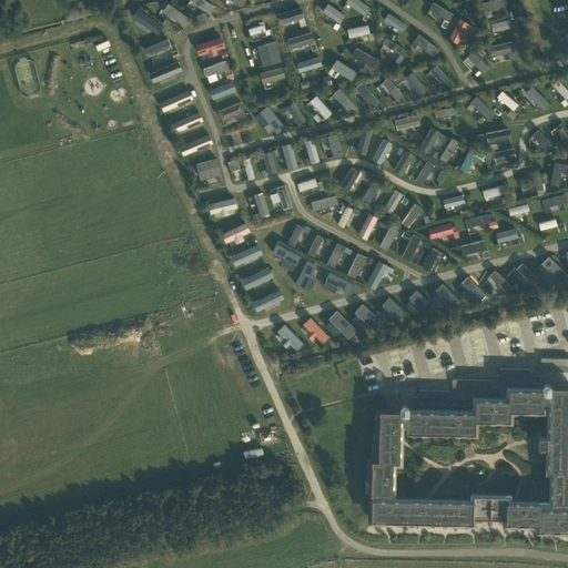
[(214,8),(201,0),(191,0),(190,2),(210,14),(214,8)]
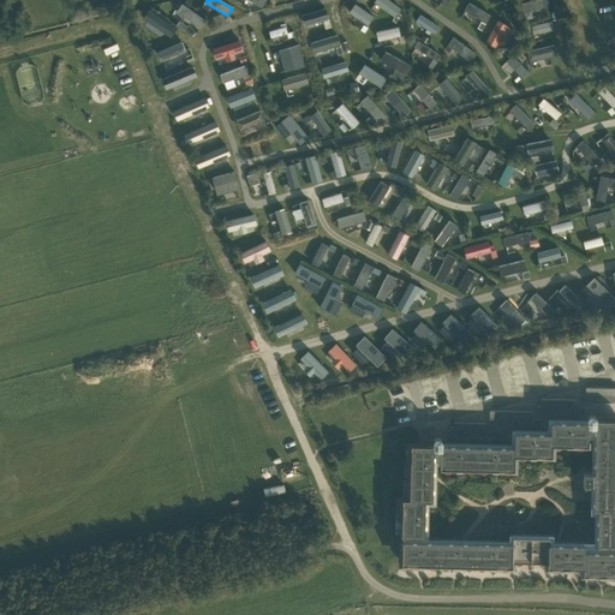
[(400,10),(387,0),(375,0),(374,3),(394,18),(400,10)]
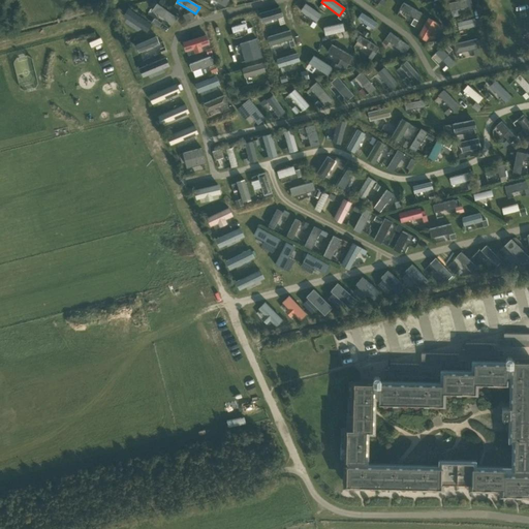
[(470,0),(462,0),(448,3),(452,18),(458,16),(457,9),(471,6),(470,0)]
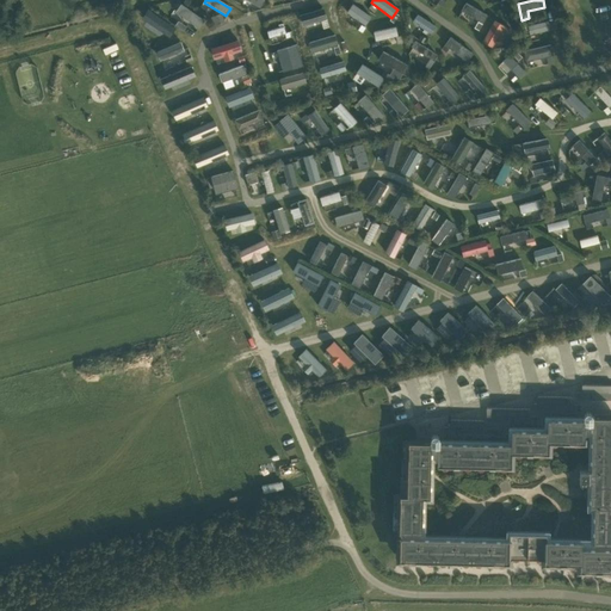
[(487,16),(466,4),(461,11),(482,24),(487,16)]
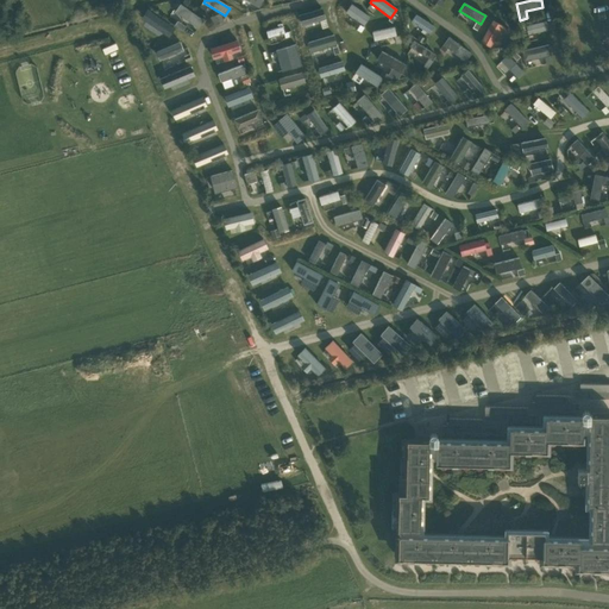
[(180,5),(174,12),(198,30),(203,22),(180,5)]
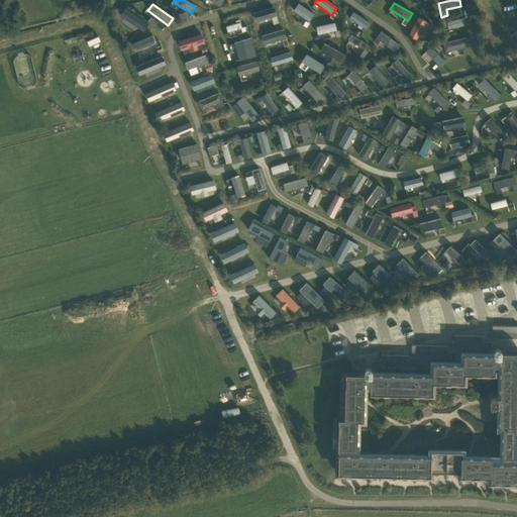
[(309,21),(314,14),(298,4),(293,11),(309,21)]
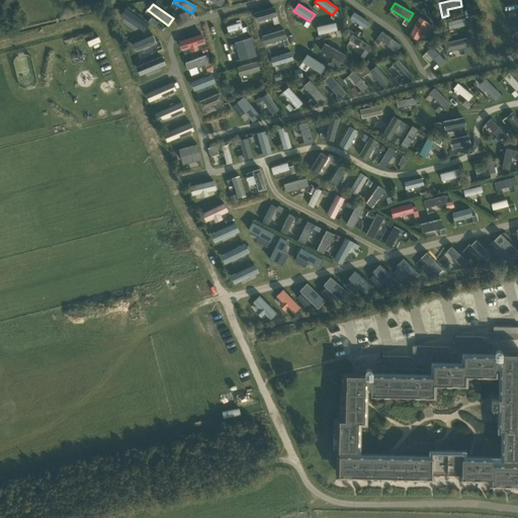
[(253,14),(256,22),(277,16),(274,7),(253,14)]
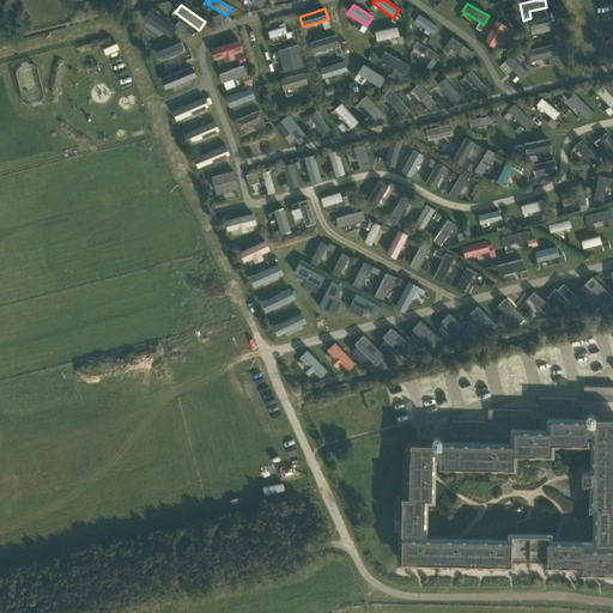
[(152,12),(146,20),(167,35),(173,26),(152,12)]
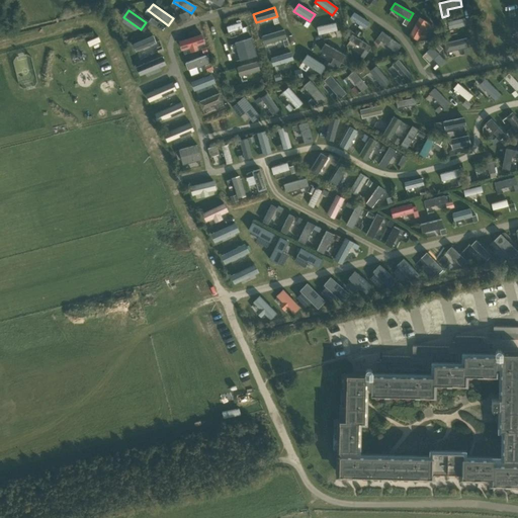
[(369,23),(353,12),(349,18),(364,29),(369,23)]
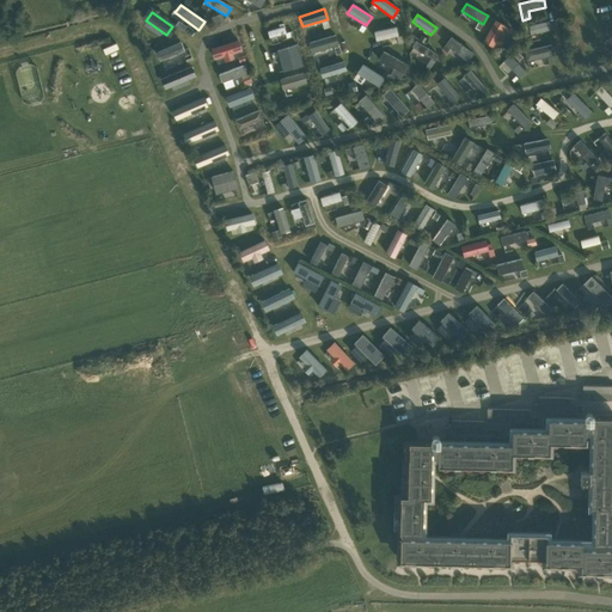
[(505,28),(495,22),(483,43),(493,48),(505,28)]
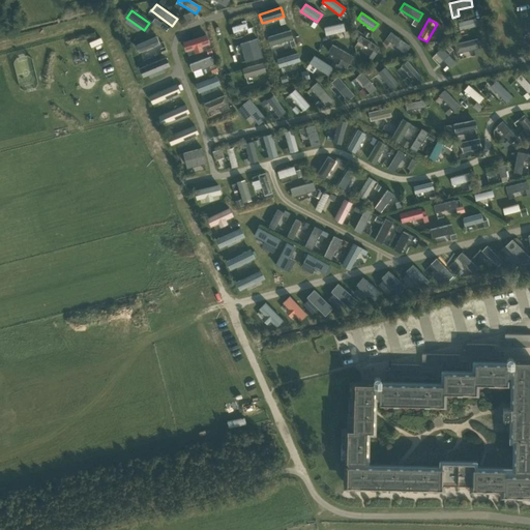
[(475,19),(457,23),(459,30),(476,27),(475,19)]
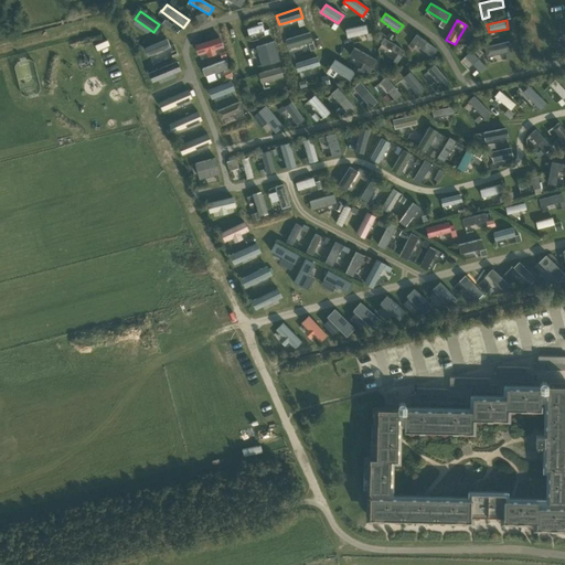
[(263,25),(246,30),(248,35),(264,31),(263,25)]
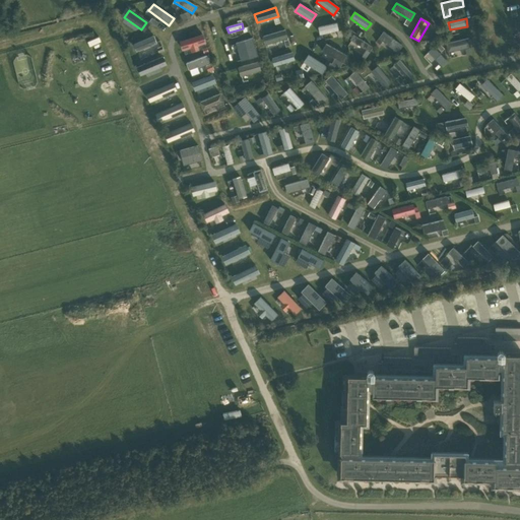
[(336,23),(318,27),(319,36),(338,30),(336,23)]
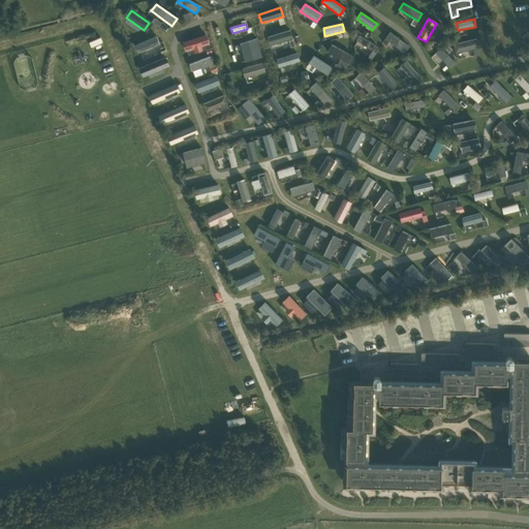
[(290,31),(267,38),(269,47),(292,39),(290,31)]
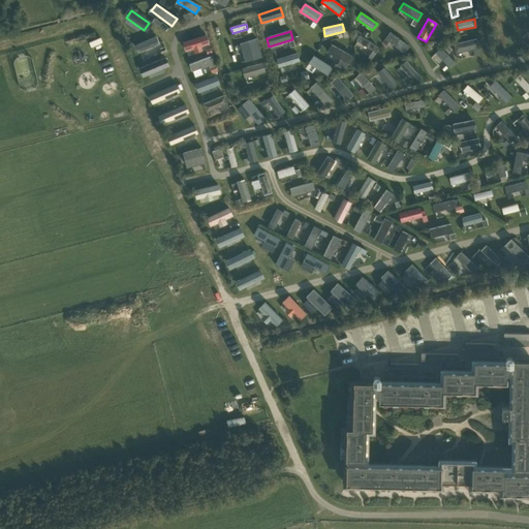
[(409,47),(390,33),(384,40),(404,54),(409,47)]
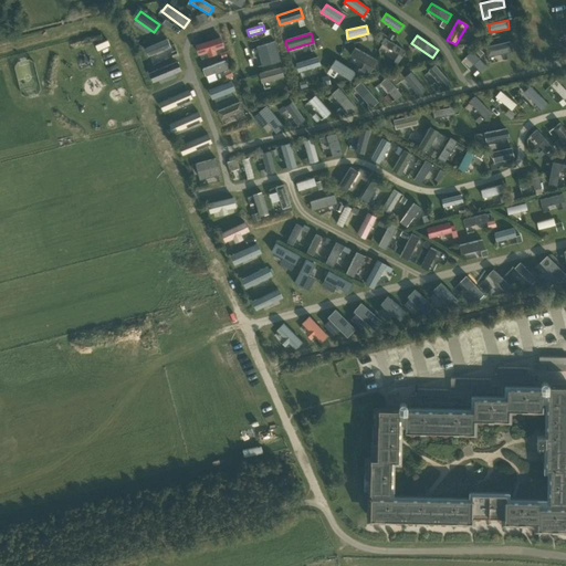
[(220,38),(195,46),(198,55),(207,53),(208,58),(217,55),(215,50),(223,48),(220,38)]
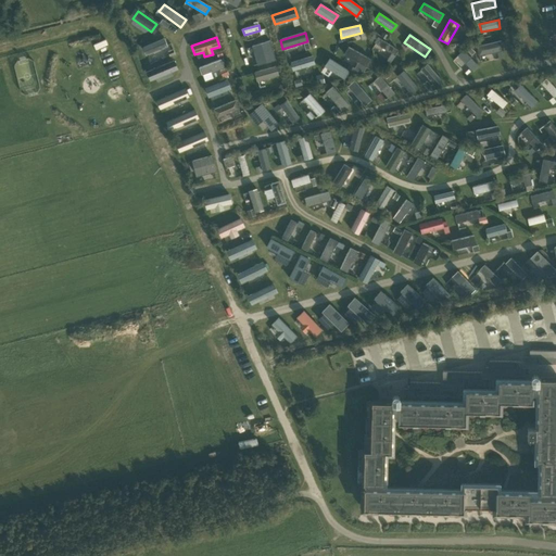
[(397,50),(377,37),(374,42),(393,57),(397,50)]
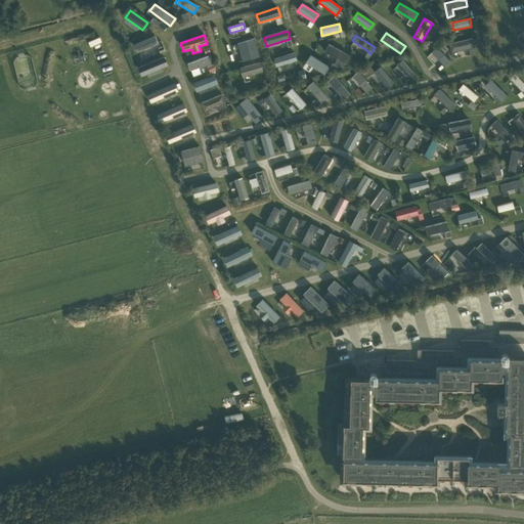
[(155,37),(133,45),(136,53),(158,44),(155,37)]
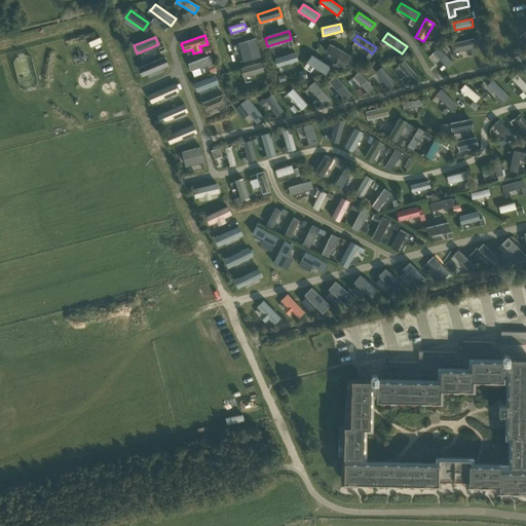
[(255,38),(237,43),(243,63),(260,58),(255,38)]
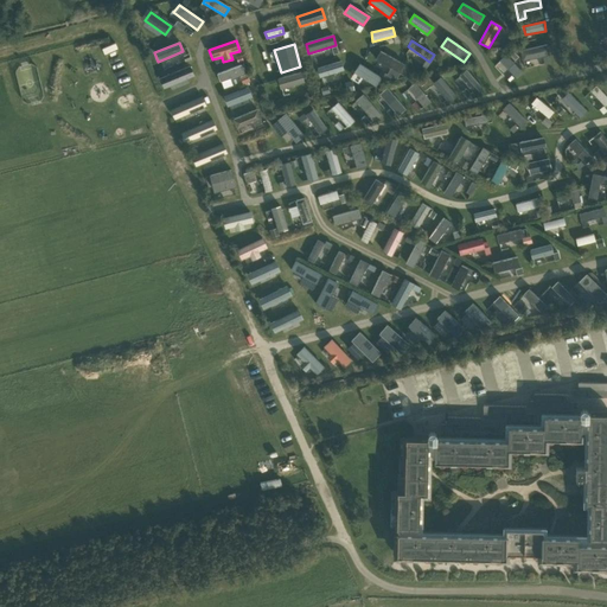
[(547,45),(519,51),(522,62),(549,56),(547,45)]
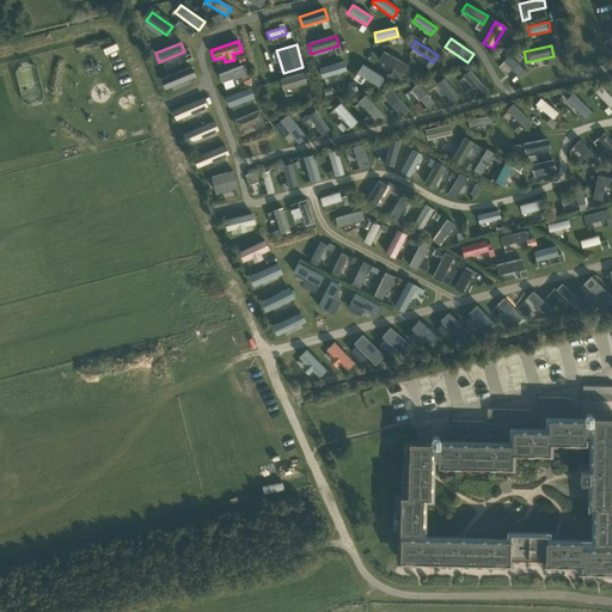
[(408,67),(383,53),(378,61),(403,74),(408,67)]
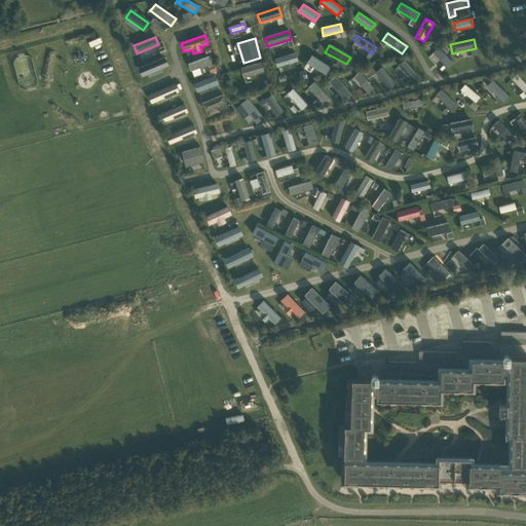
[(452,63),(439,48),(433,53),(446,68),(452,63)]
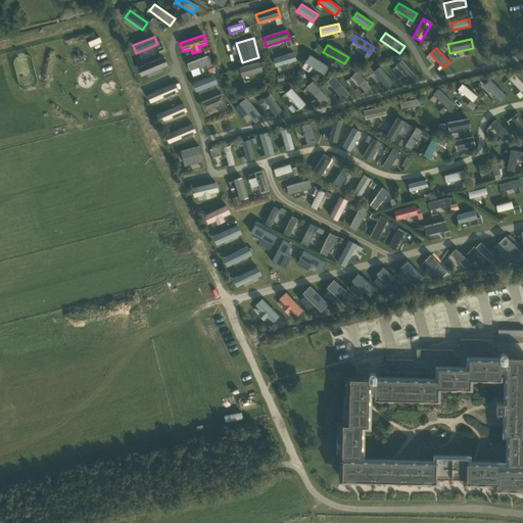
[(295,60),(293,53),(273,59),(275,66),(295,60)]
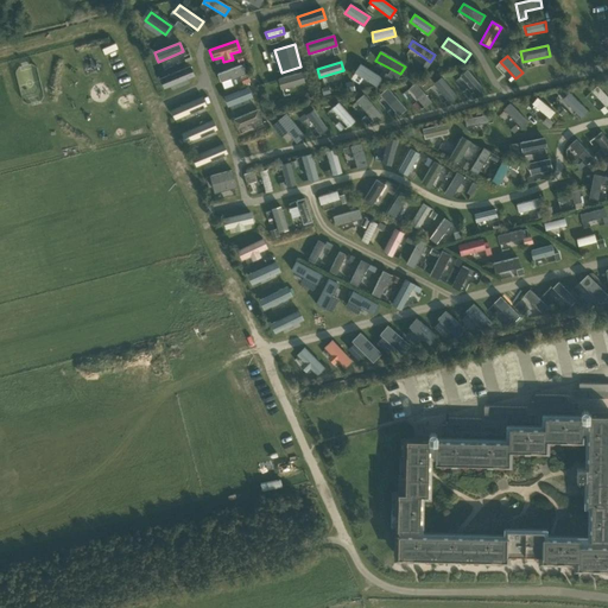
[(382,78),(360,64),(354,73),(377,88),(382,78)]
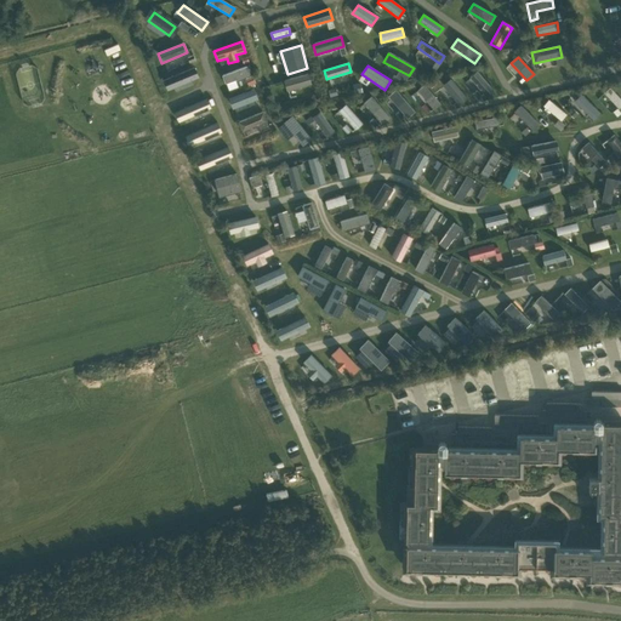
[(224,85),(250,75),(246,67),(222,77),(224,85)]
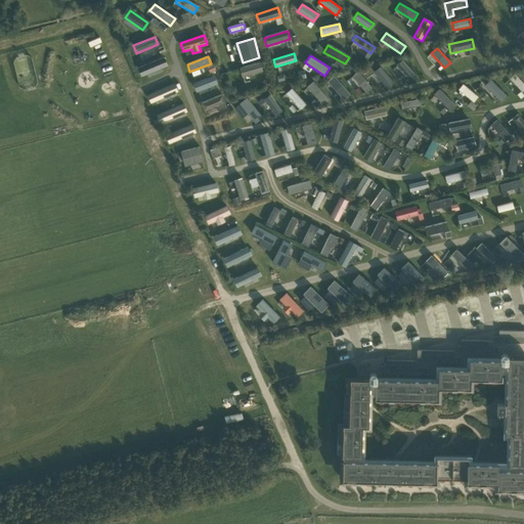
[(164,58),(141,66),(144,75),(167,68),(164,58)]
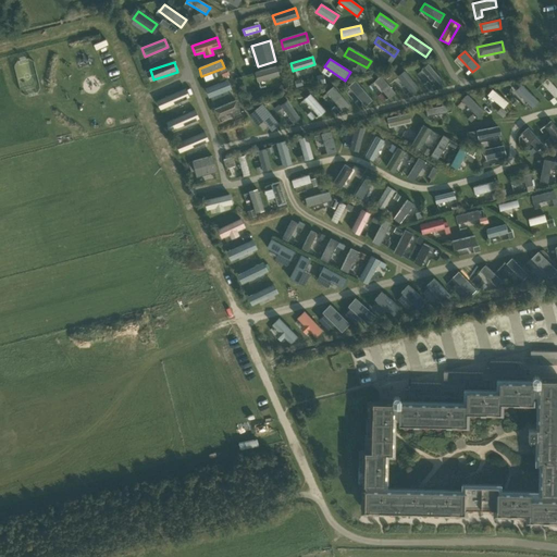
[(428,64),(421,70),(435,87),(442,82),(428,64)]
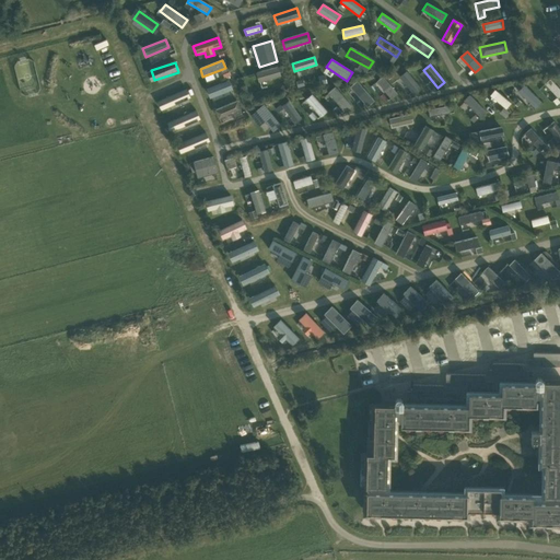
[(278,67),(256,73),(258,83),(281,77),(278,67)]
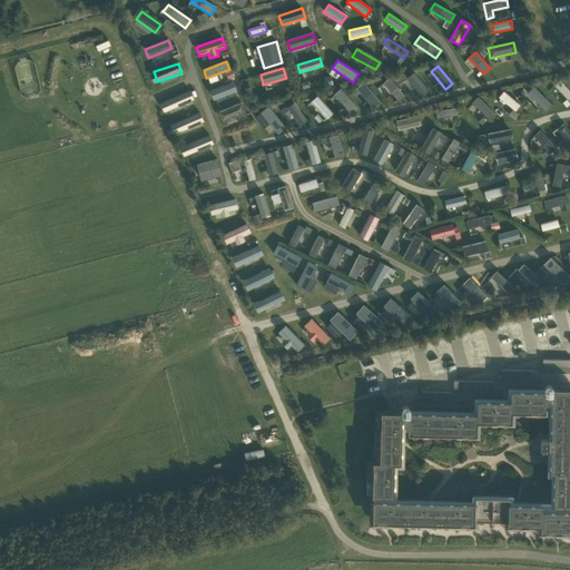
[(428,91),(413,72),(406,78),(422,96),(428,91)]
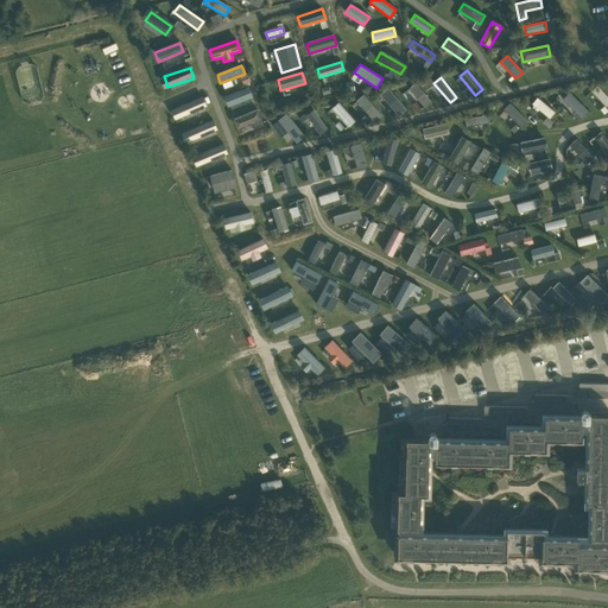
[(431,103),(415,83),(409,89),(425,108),(431,103)]
